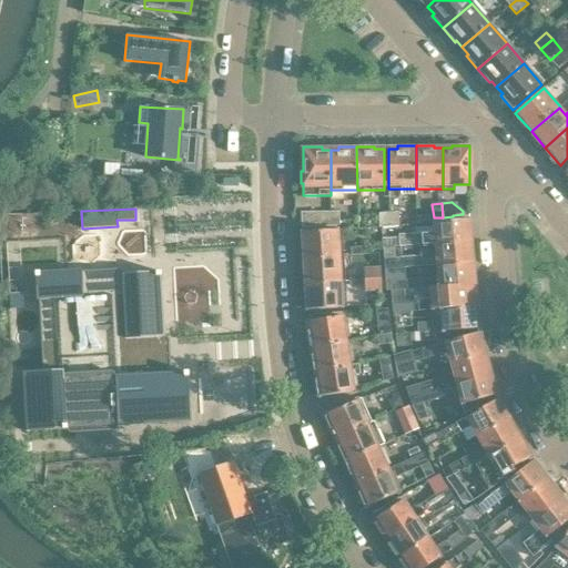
[(338,210),(331,211),(331,212),(331,226),(340,225),(338,210)]
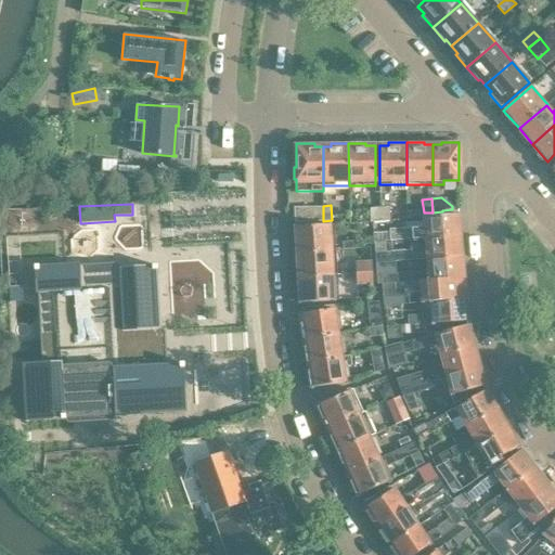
[(323,207),(323,206),(295,207),(295,222),(323,221),(323,207)]
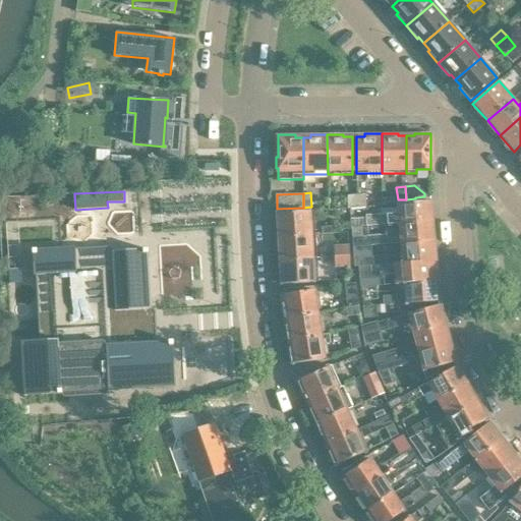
[(356,195),(357,208),(367,208),(365,194),(356,195)]
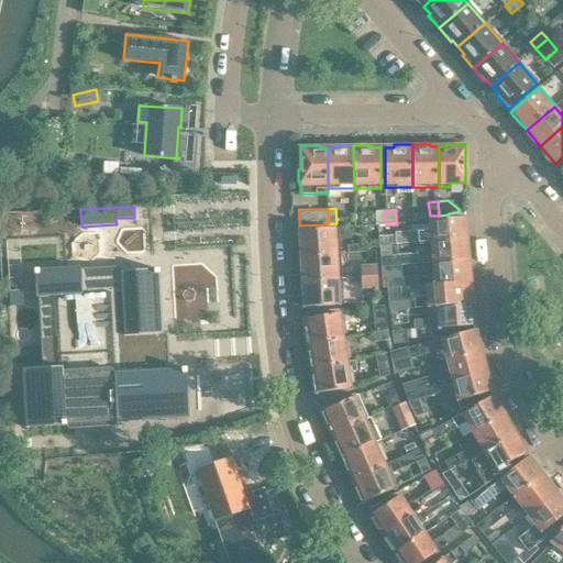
[(386,224),(385,211),(376,211),(377,225),(386,224)]
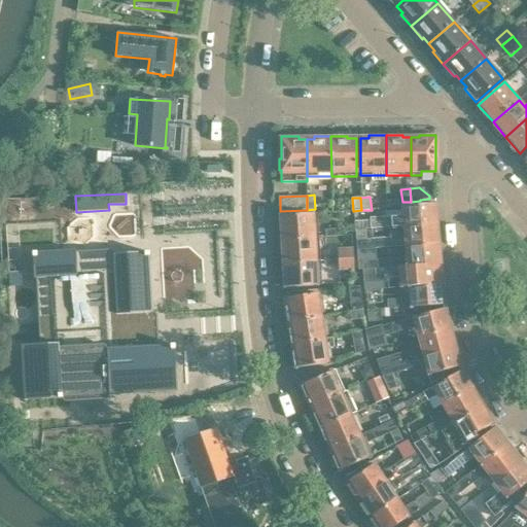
[(370,218),(370,224),(355,225),(355,230),(371,229),(371,230),(402,226),(437,223),(435,203),(402,207),(403,217),(387,218),(387,216),(370,218)]
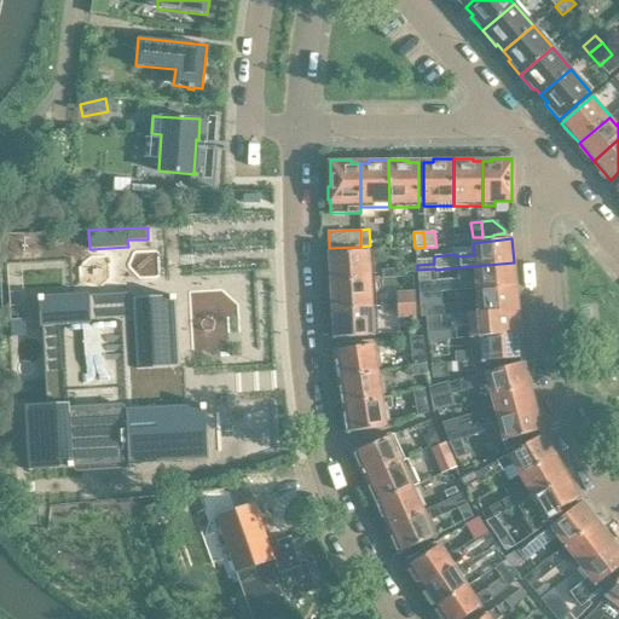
[(330,253),(330,256),(328,256),(329,270),(330,270),(331,281),(374,278),(374,267),(370,267),(369,250),(330,253)]
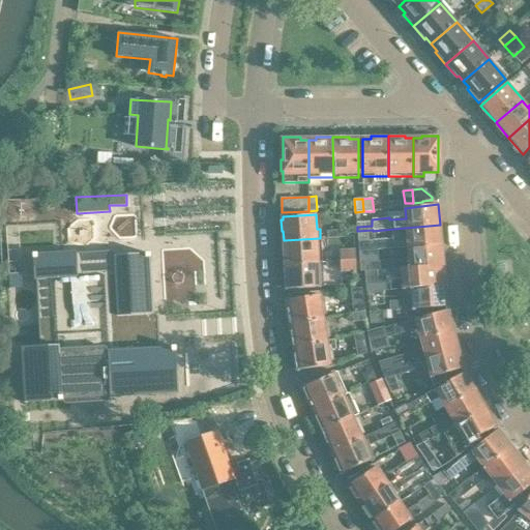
[(406,239),(375,241),(359,242),(359,251),(366,251),(409,246),(442,243),(440,225),(405,228),(406,239)]
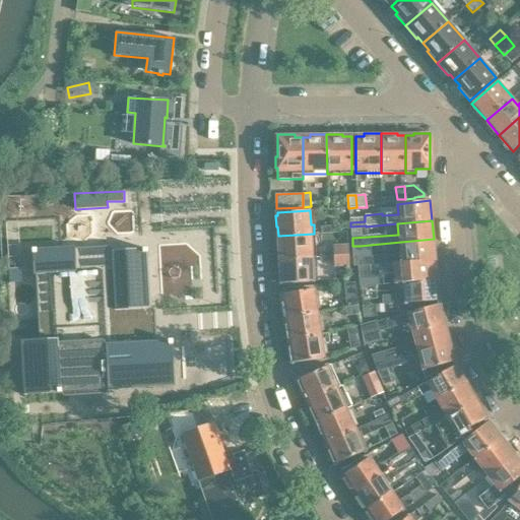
[(321,226),(322,234),(336,233),(335,225),(321,226)]
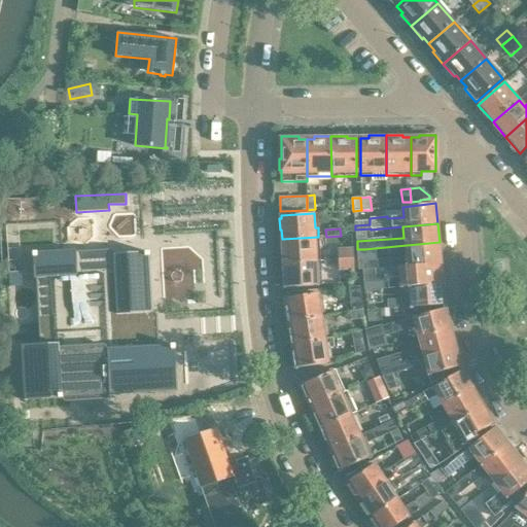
[(282,239),(282,242),(280,242),(281,253),(283,253),(283,262),(320,260),(319,252),(316,252),(315,238),(318,238),(318,237),(282,239)]
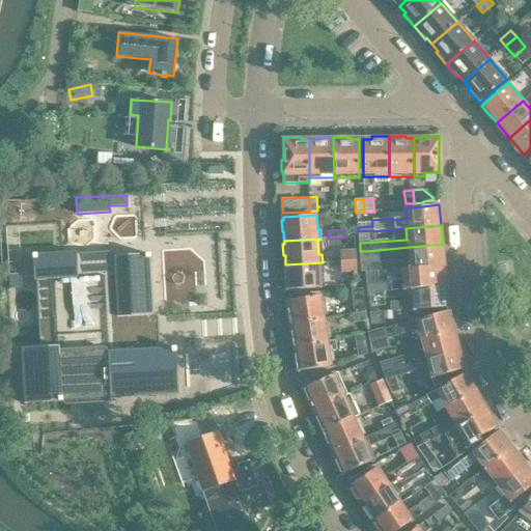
[(443,244),(410,247),(411,260),(364,264),(365,273),(378,272),(402,270),(444,266),(443,244)]
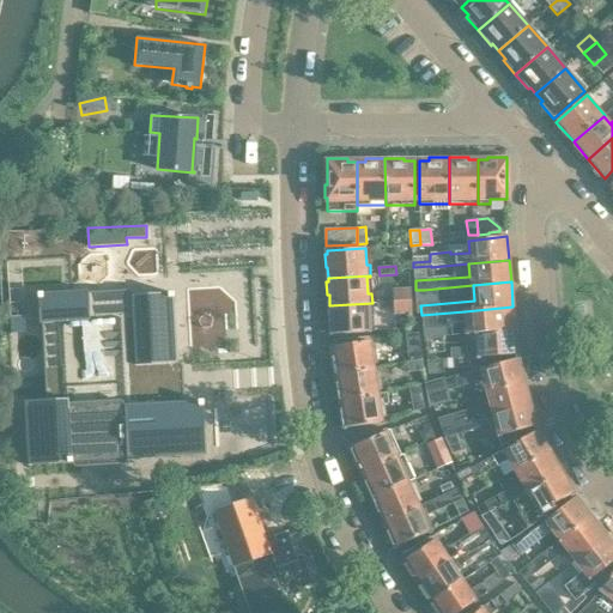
[(394,302),(412,301),(411,289),(393,290),(394,302)]
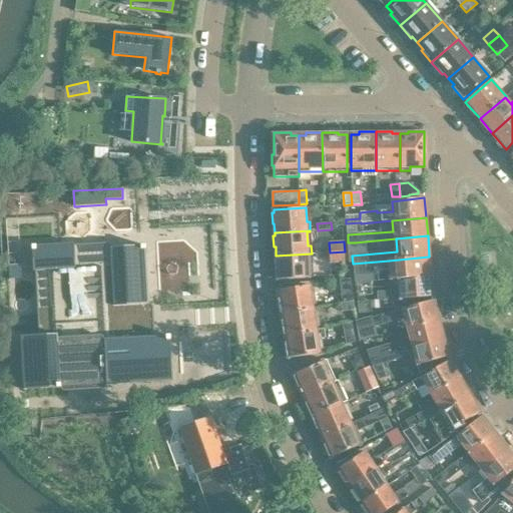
[(145,244),(110,246),(107,243),(74,245),(74,242),(32,245),(34,272),(35,271),(39,335),(21,336),(24,390),(61,388),(106,385),(172,381),(170,335),(155,336),(153,308),(148,304),(145,244)]
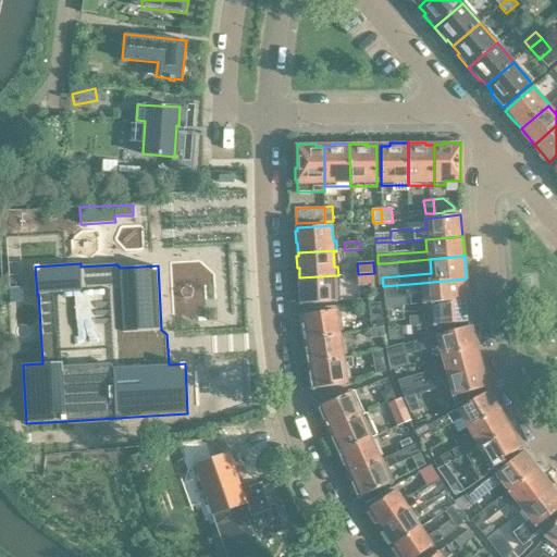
[(374,285),(374,273),(358,274),(359,285),(374,285)]
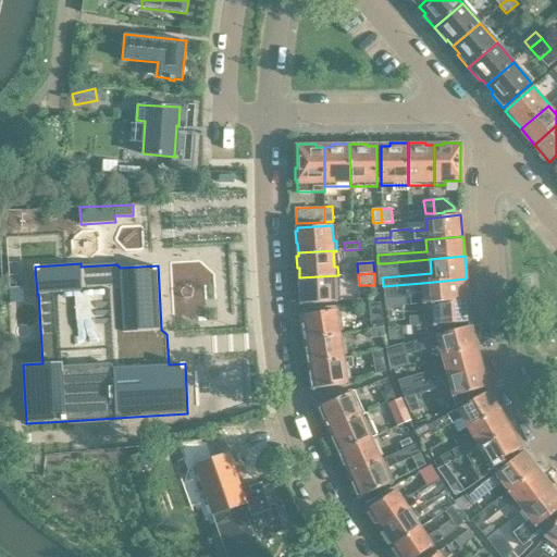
[(299,277),(300,288),(298,288),(299,301),(301,301),(301,304),(336,301),(335,285),(338,285),(338,275),(299,277)]
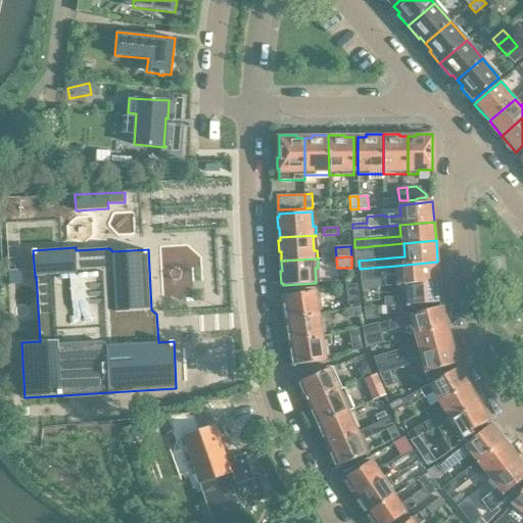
[(374,278),(372,268),(360,269),(361,279),(362,289),(407,284),(439,281),(437,262),(396,266),(397,275),(374,278)]
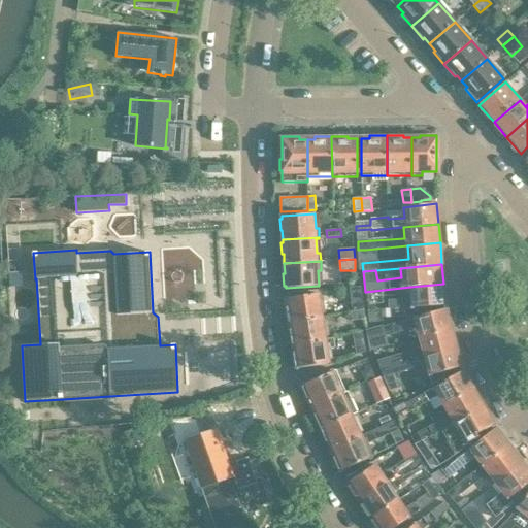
[(400,268),(375,270),(377,281),(401,277),(400,268)]
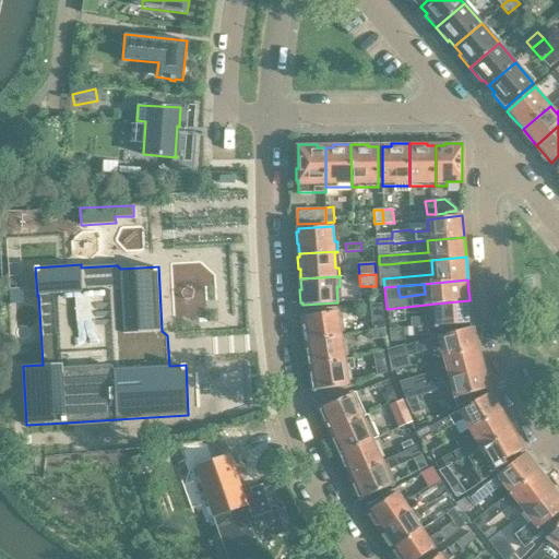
[(23,288),(10,289),(11,304),(24,302),(23,288)]
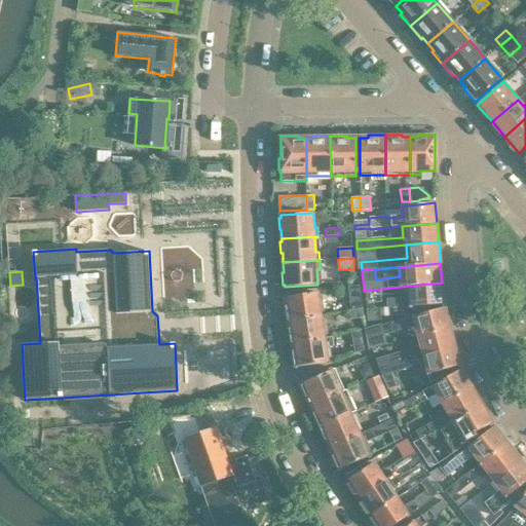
[(410,298),(396,299),(386,300),(387,307),(367,309),(368,322),(381,320),(381,316),(403,315),(403,307),(444,304),(442,283),(409,286),(410,298)]
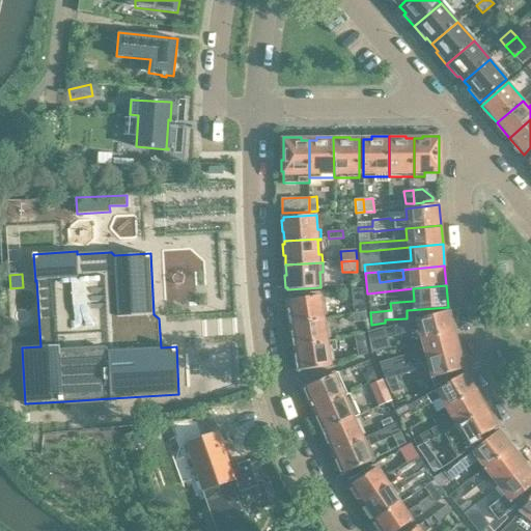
[(352,288),(354,311),(365,310),(363,288),(352,288)]
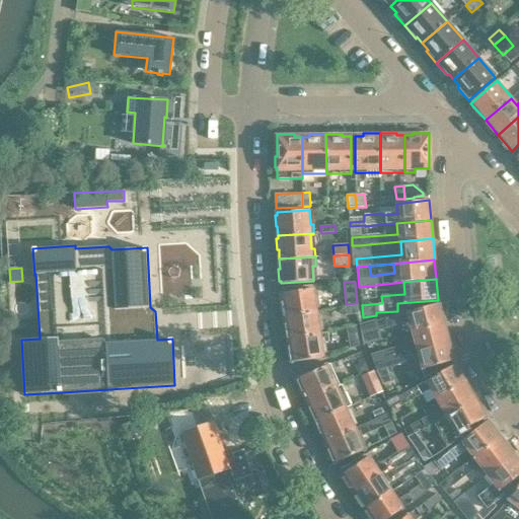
[(281,294),(283,304),(281,306),(282,314),(285,315),(285,317),(316,311),(313,289),(281,294)]
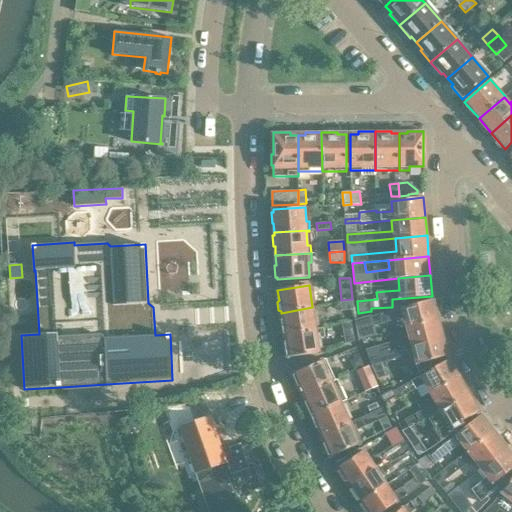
[(340,302),(341,312),(354,309),(353,300),(340,302)]
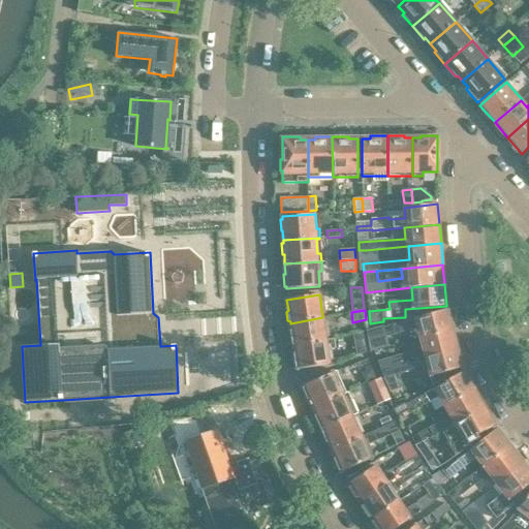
[(453,330),(447,310),(382,327),(382,325),(367,330),(370,351),(375,350),(372,340),(407,331),(407,329),(416,327),(419,338),(453,330)]
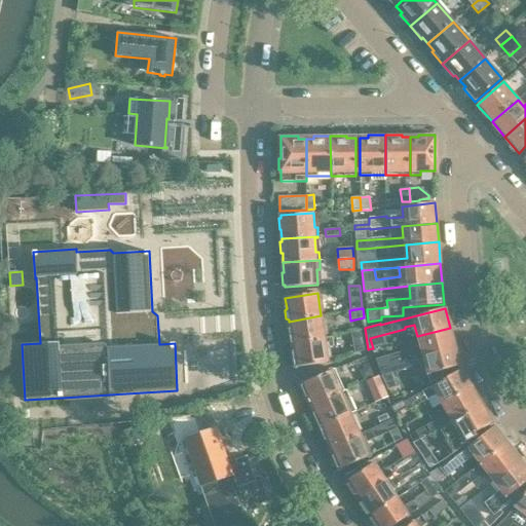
[(289,322),(290,331),(288,333),(290,341),(292,342),(292,344),(325,339),(321,315),(289,322)]
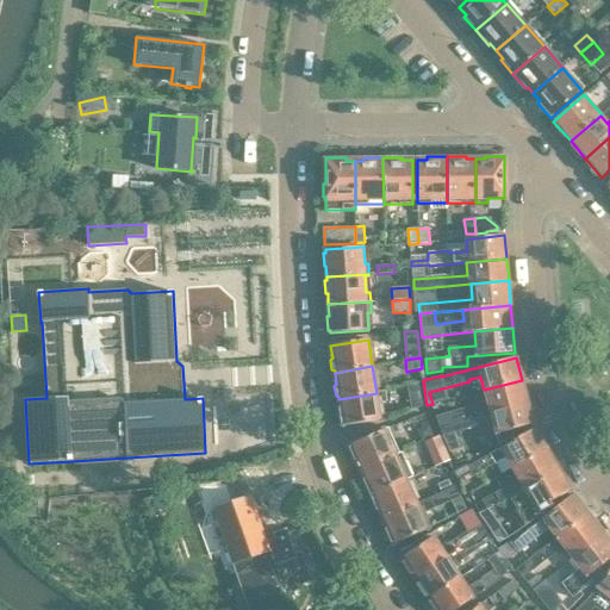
[(486,402),(475,404),(435,415),(440,425),(528,402),(522,380),(484,390),(486,402)]
